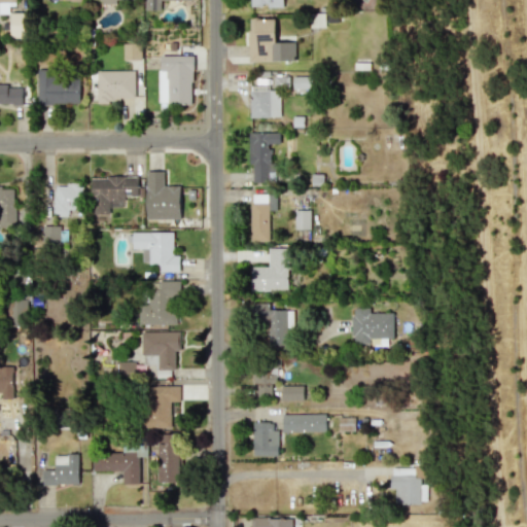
[(144,0),(145,9),(160,9),(160,0),(171,0),(144,0)]
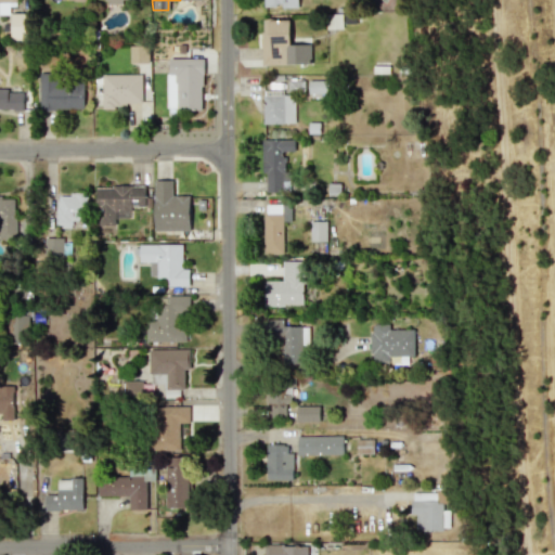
[(26,13),(11,13),(12,39),(27,38),(26,13)]
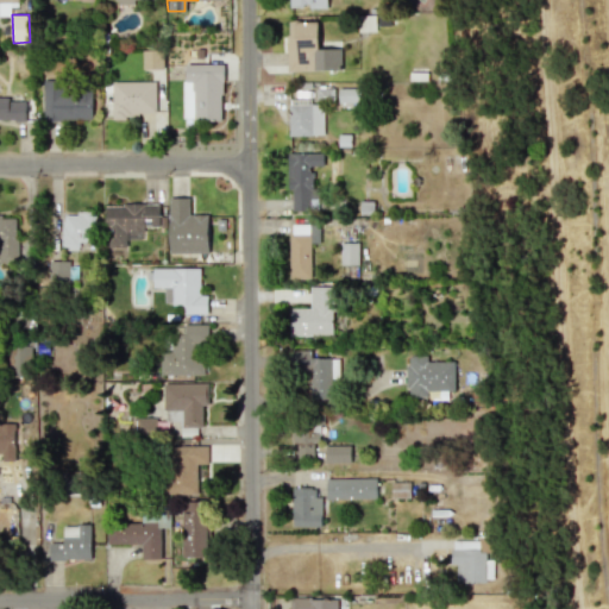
[(288,71),(341,69),(340,48),(318,49),(316,22),(286,23),(288,71)]
